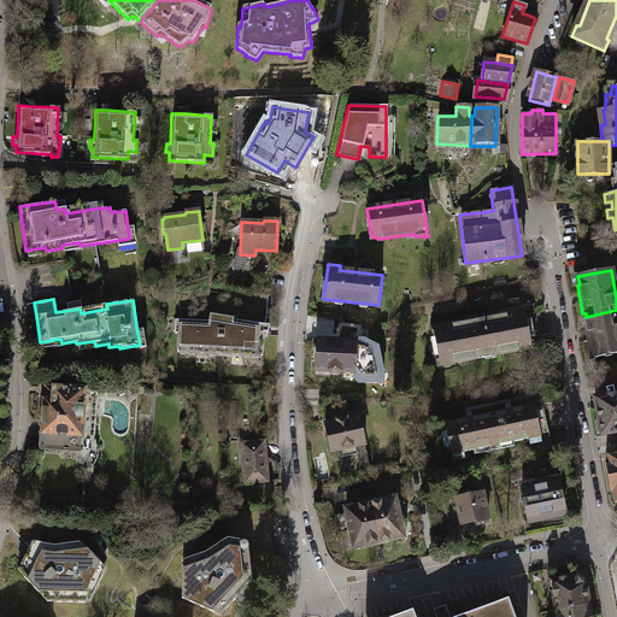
[(592,350),(593,357),(616,352),(616,310),(586,317),(587,321),(585,322),(589,350),(592,350)]
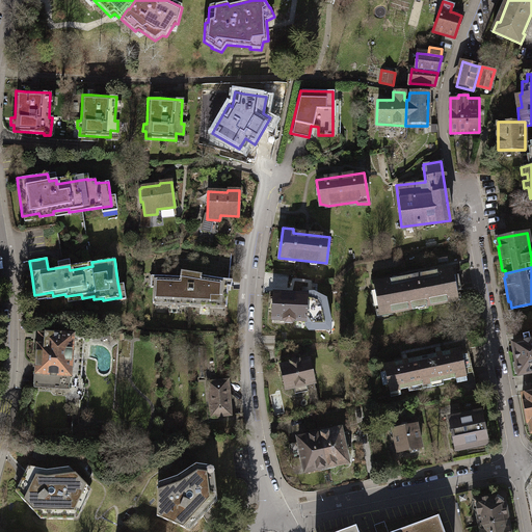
[(452,269),(404,277),(410,309),(450,301),(449,298),(457,296),(452,269)]
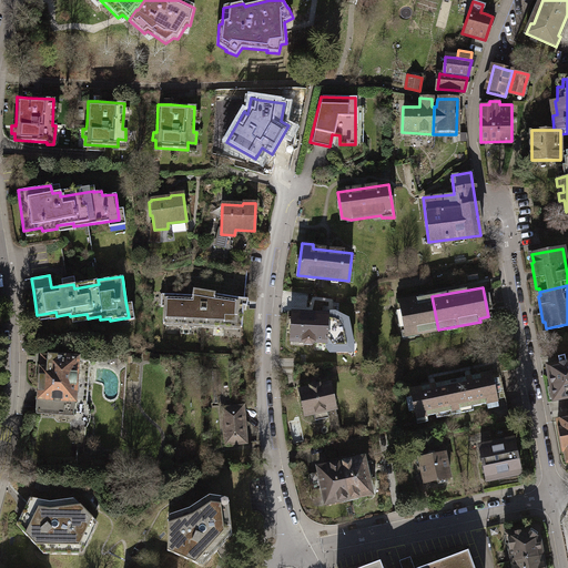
[(244,327),(245,306),(249,306),(249,298),(196,291),(196,296),(163,294),(162,307),(165,307),(164,324),(244,327)]
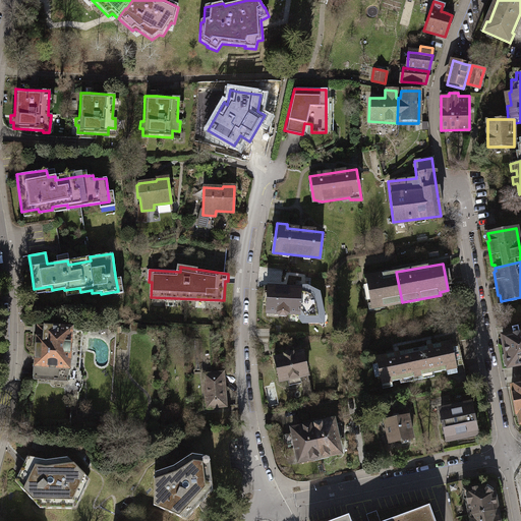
[(382,305),(402,302),(396,272),(365,277),(370,303),(381,302),(382,305)]
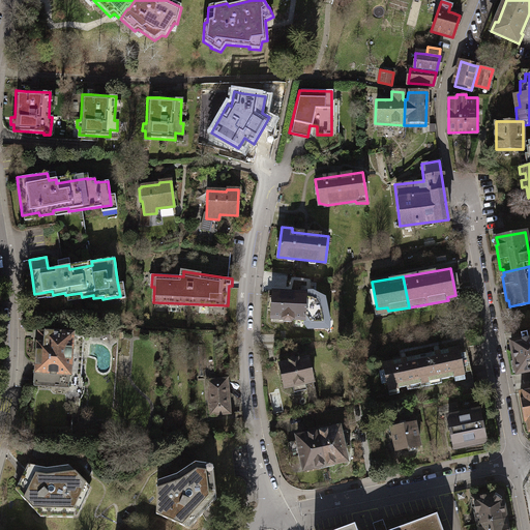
[(304,292),(271,290),(269,319),(281,320),(283,322),(290,323),(293,321),(303,321),(304,321),(304,316),(305,297),(306,292),(304,292)]
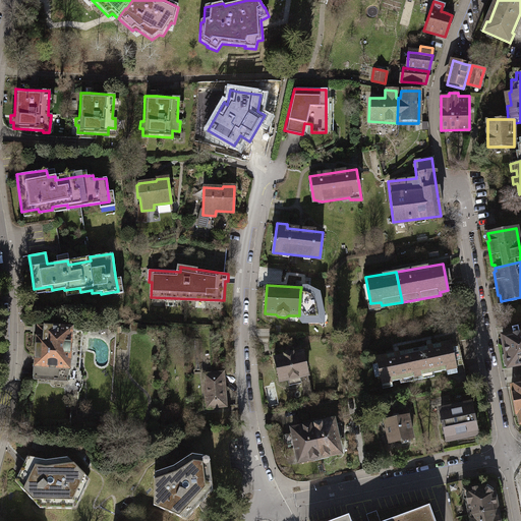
[(299,285),(299,287),(301,287),(300,292),(306,293),(312,297),(317,316),(305,316),(299,310),(299,315),(298,315),(298,320),(301,325),(324,325),(325,315),(320,292),(307,285),(299,285)]
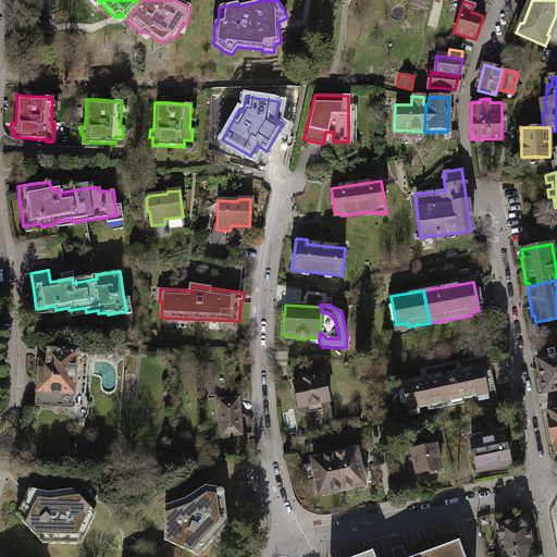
[(327,313),(321,312),(320,332),(326,338),(339,338),(334,318),(327,313)]
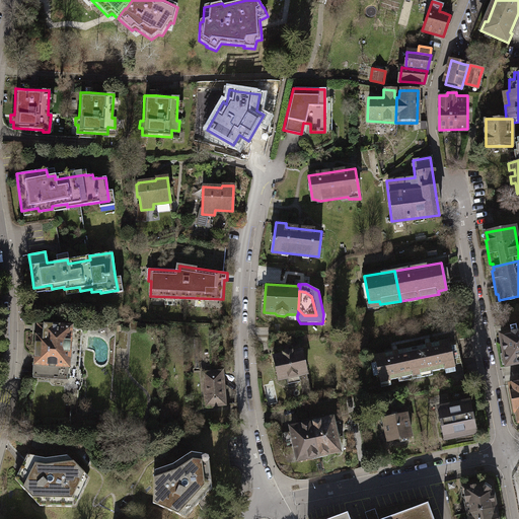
[(73,325),(38,322),(33,377),(69,379),(73,325)]
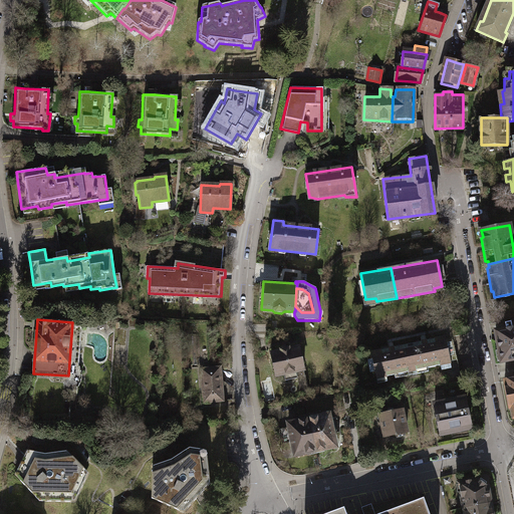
[(513,327),(512,328),(511,322),(505,323),(506,329),(496,331),(501,361),(513,358),(513,327)]
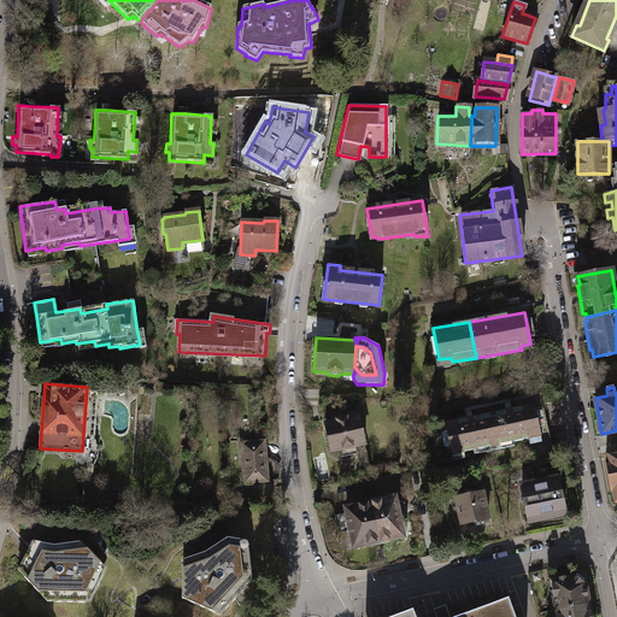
[(533,405),(488,415),(494,445),(539,435),(533,405)]
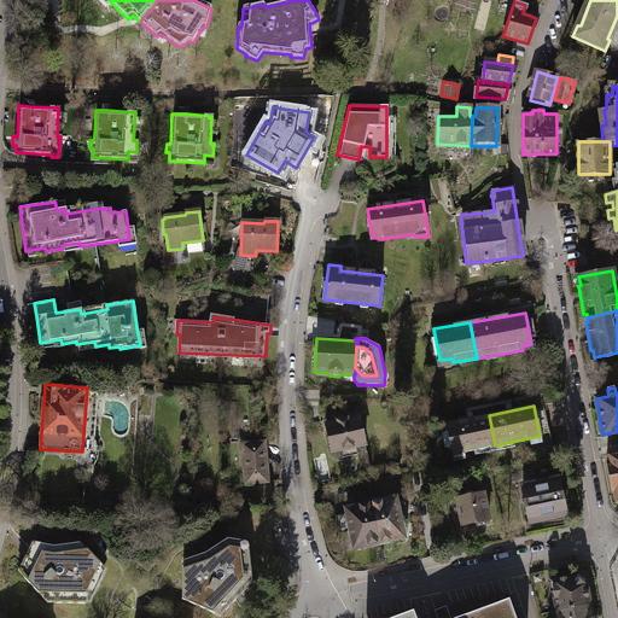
[(489,415),(444,424),(450,455),(495,445),(489,415)]
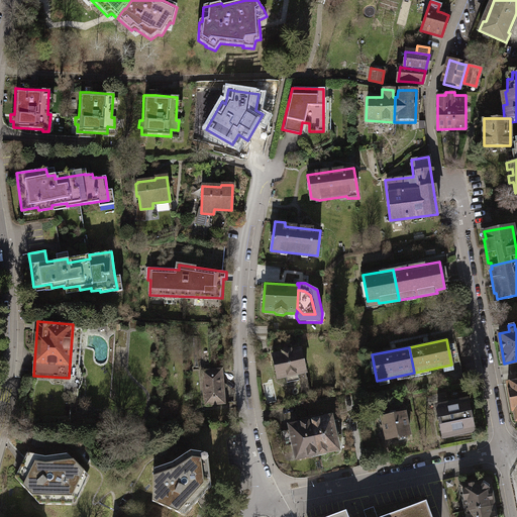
[(282,352),(273,354),(277,378),(285,376),(286,383),(299,380),(297,374),(306,372),(301,348),(291,350),(291,348),(281,350),(282,352)]
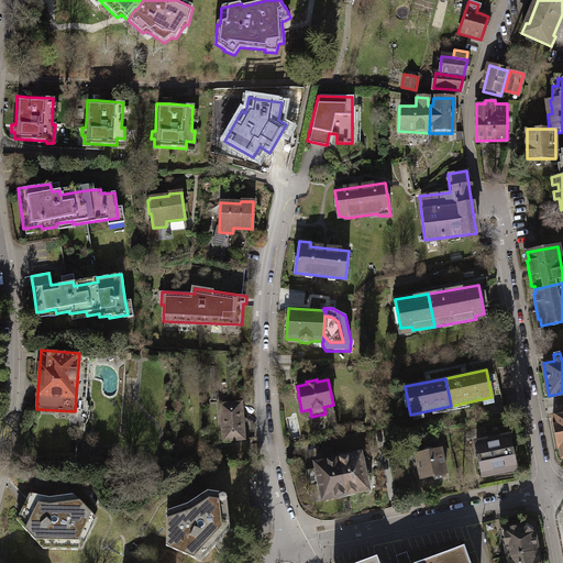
[(241,403),(218,404),(220,440),(243,439),(241,403)]
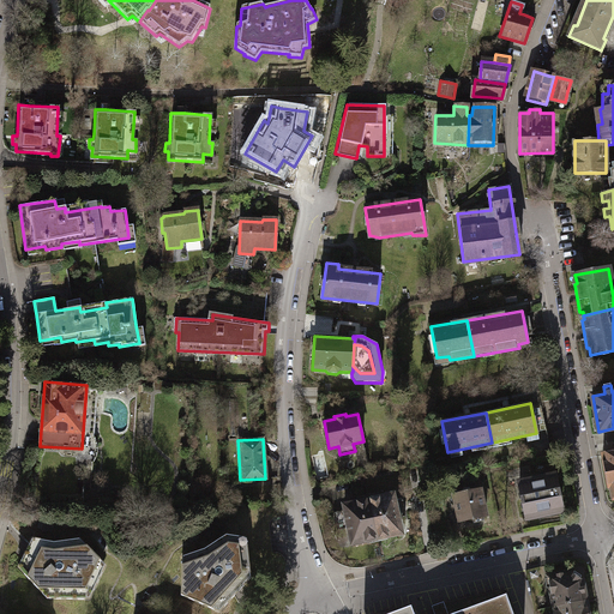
[(613,452),(603,455),(609,488),(611,487),(612,491),(611,494),(611,498),(613,500),(613,499),(613,452)]
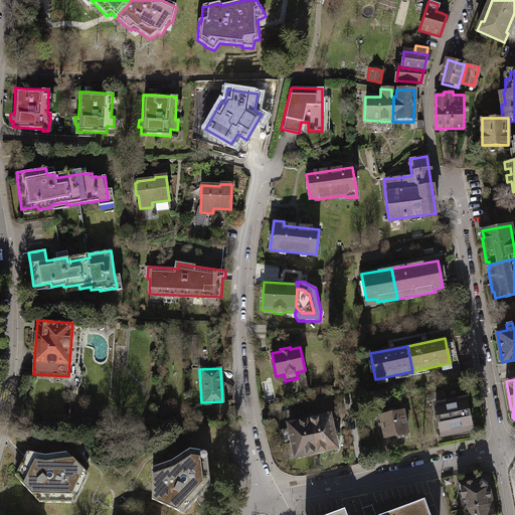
[(465,430),(469,428),(470,426),(472,426),(467,401),(459,403),(458,398),(445,401),(446,405),(437,407),(442,433),(463,428),(465,430)]
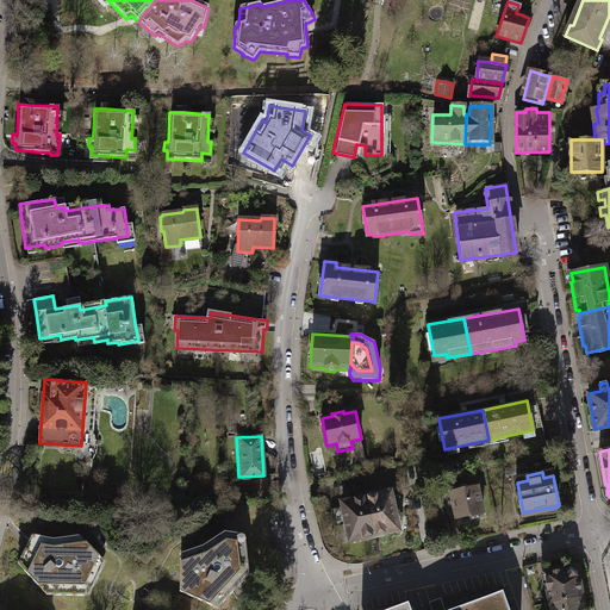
[(468,520),(479,517),(479,512),(481,512),(475,486),(449,492),(454,518),(467,515),(468,520)]
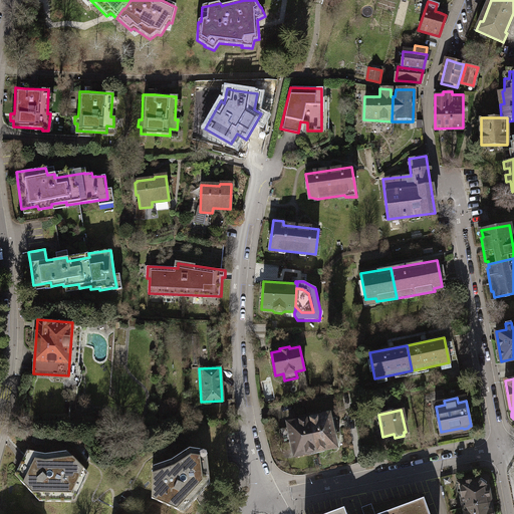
[(315,451),(336,446),(333,433),(338,432),(335,417),(330,418),(329,414),(308,418),(315,451)]
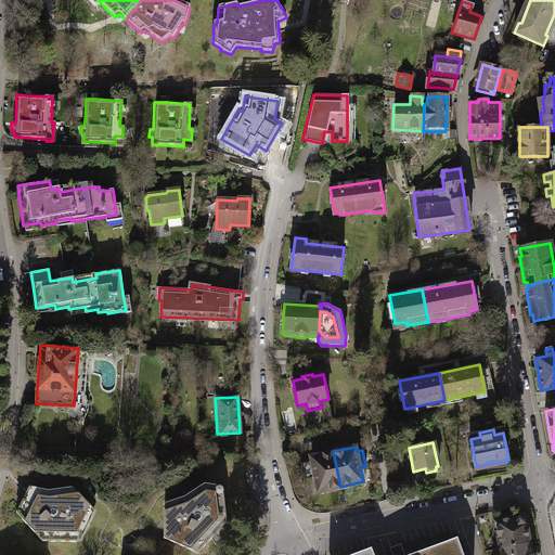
[(319,491),(340,487),(333,451),(312,455),(313,461),(300,463),(304,479),(315,477),(319,491)]
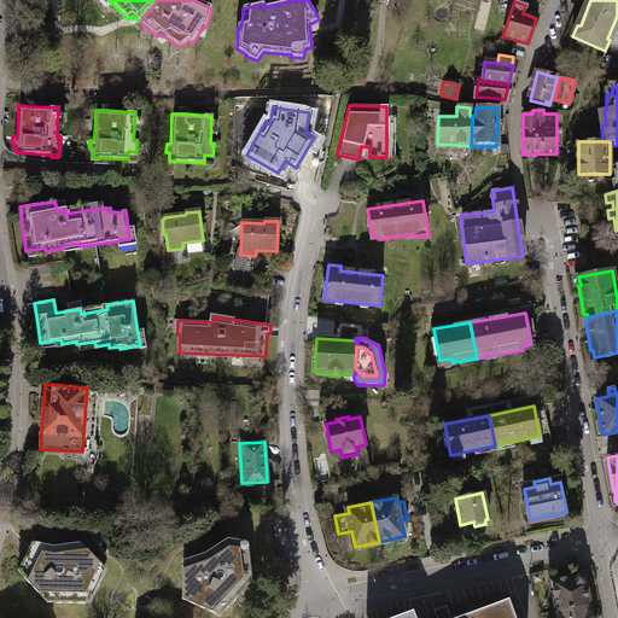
[(205,552),(184,560),(182,599),(221,616),(246,587),(252,581),(248,541),(227,537),(205,552)]
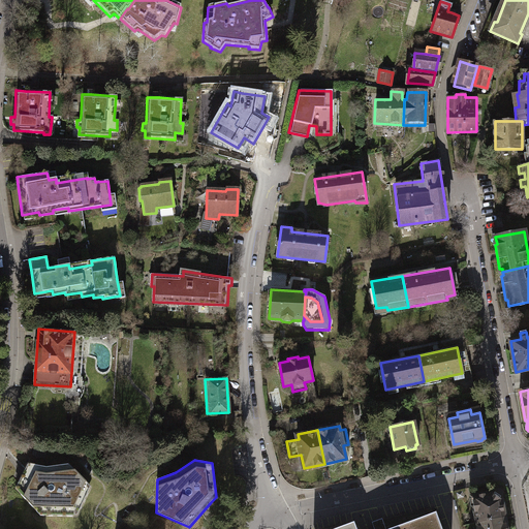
[(16,489),(40,516),(78,516),(91,487),(68,464),(47,466),(28,463),(16,489)]
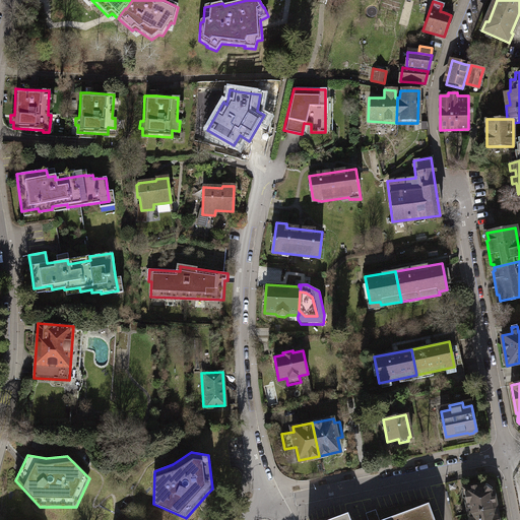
[(488,484),(464,488),(461,489),(462,498),(466,497),(469,514),(497,509),(493,488),(488,484)]
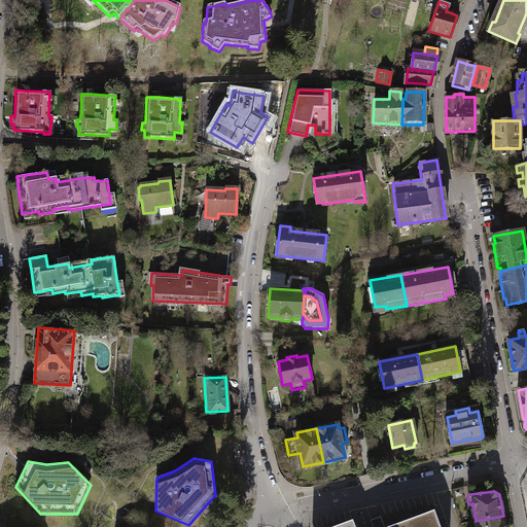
[(388,526),(382,526),(381,525),(377,526),(375,526),(353,526),(351,521),(332,526),(437,526),(432,511),(388,526)]
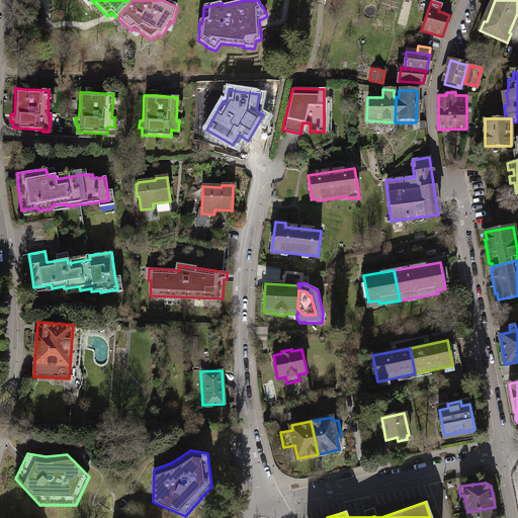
[(496,517),(495,507),(467,512),(467,517),(496,517)]
